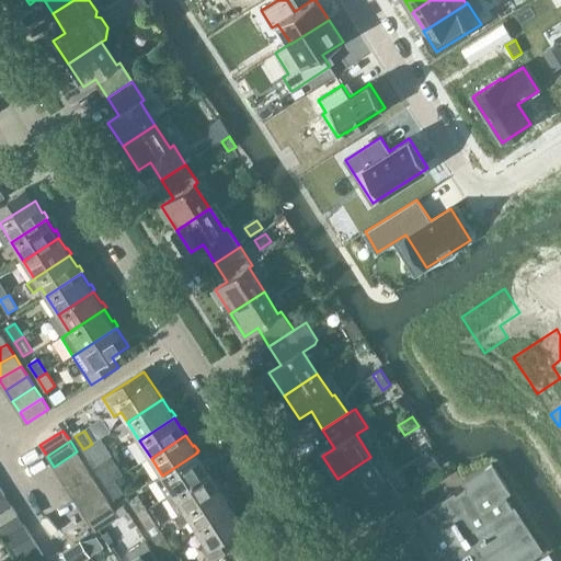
[(92,444),(83,449),(92,464),(101,457),(92,444)]
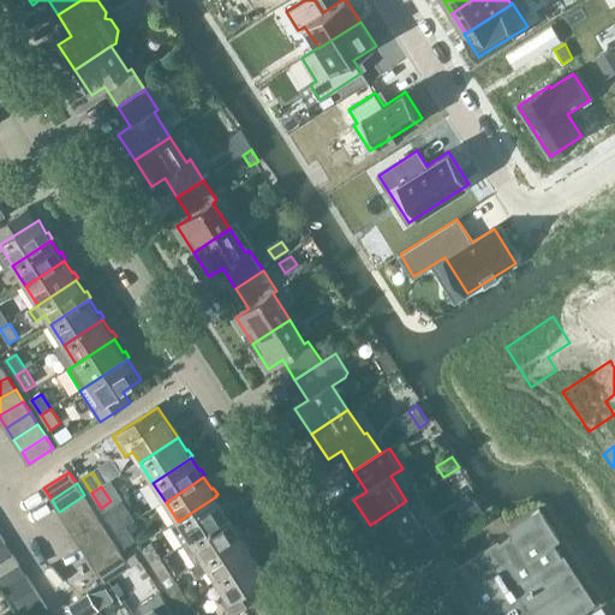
[(66,524),(91,507),(84,495),(59,512),(66,524)]
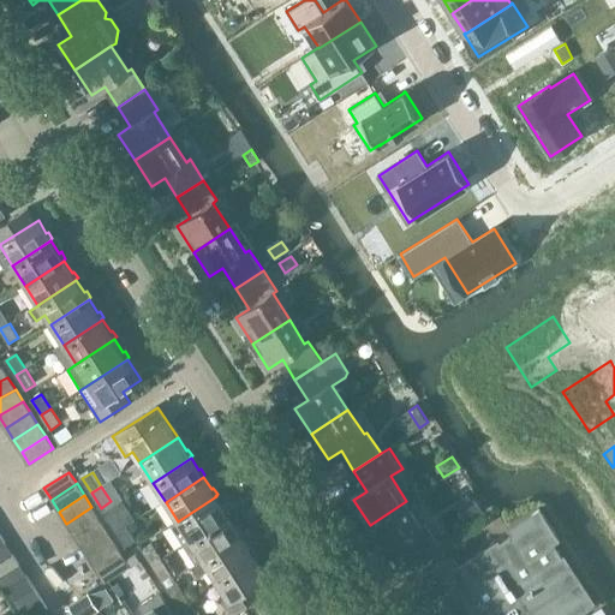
[(228,517),(228,515),(230,514),(226,508),(224,509),(216,496),(178,521),(172,525),(185,545),(228,517)]
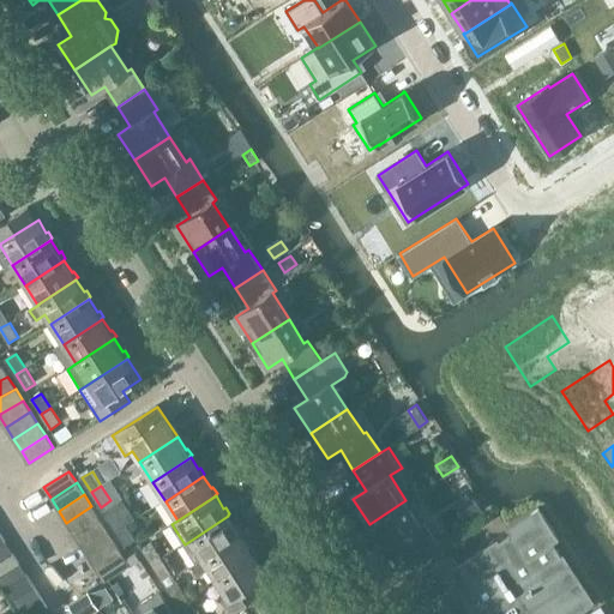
[(369,524),(386,549),(398,541),(411,561),(439,543),(425,523),(422,525),(405,500),(369,524)]
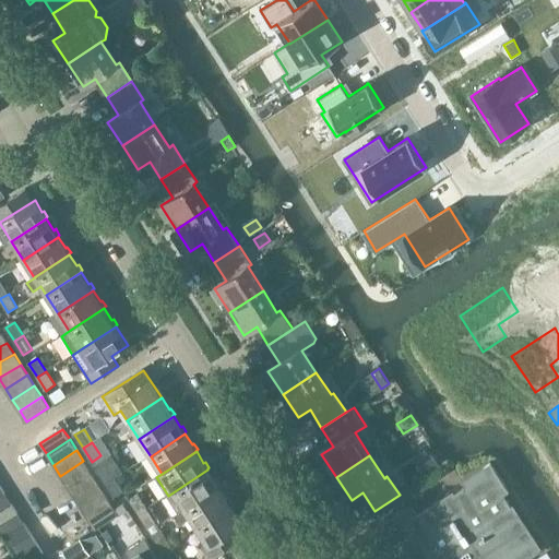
[(60,476),(68,486),(91,472),(83,461),(60,476)]
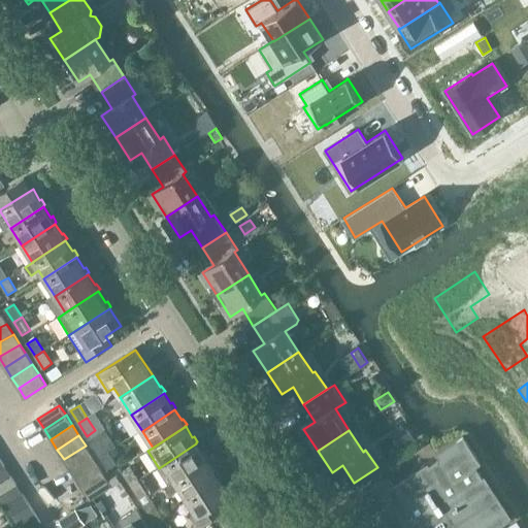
[(388,476),(361,494),(381,525),(386,521),(390,527),(498,527),(510,521),(475,467),(481,463),(463,435),(436,453),(439,458),(395,487),(388,476)]
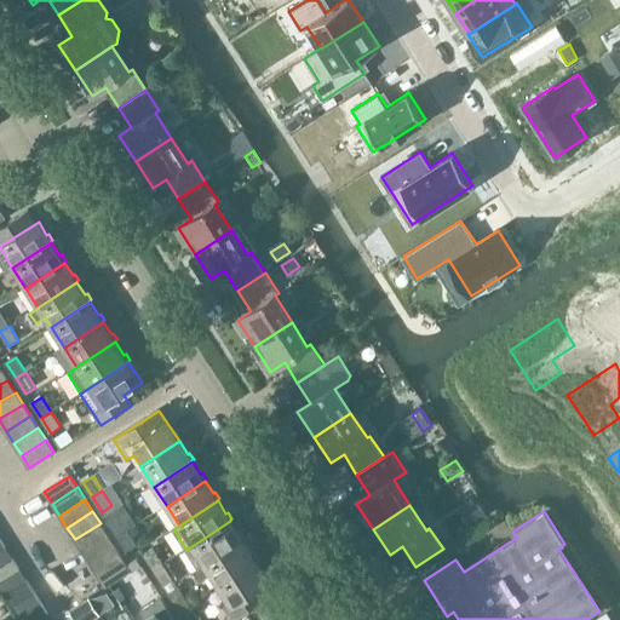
[(118,537),(128,530),(119,515),(108,522),(118,537)]
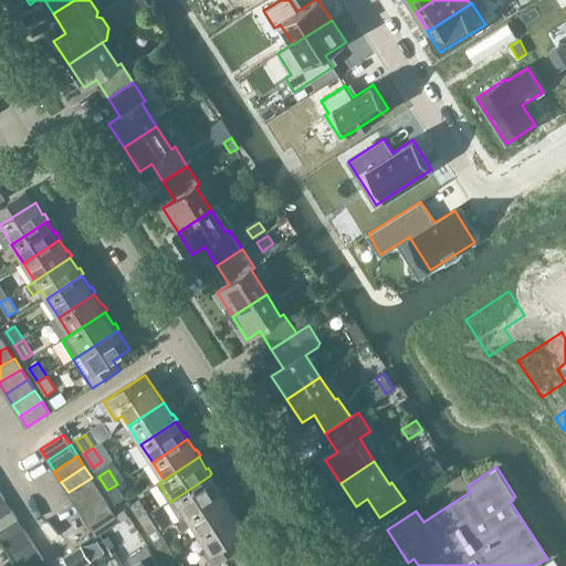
[(182,520),(187,516),(222,494),(221,493),(223,492),(220,485),(218,488),(210,475),(170,502),(182,520)]
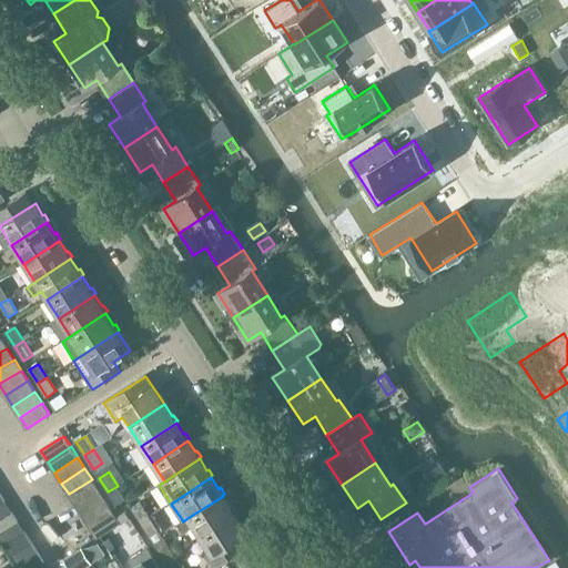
[(75,505),(99,490),(92,479),(69,494),(75,505)]
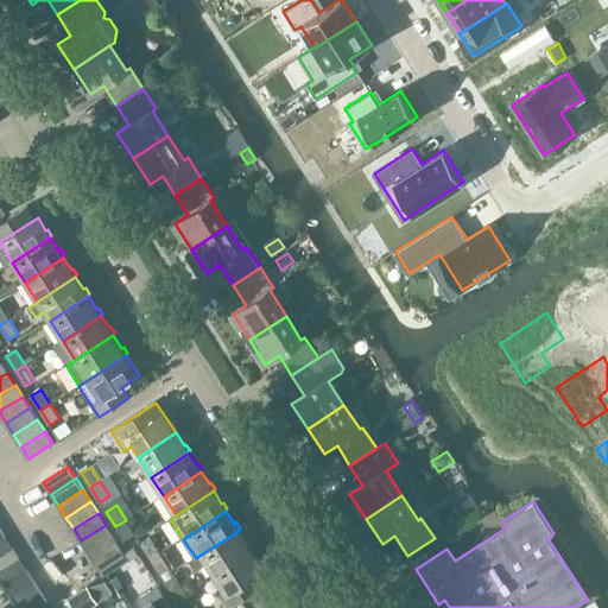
[(126,520),(115,526),(125,542),(135,534),(126,520)]
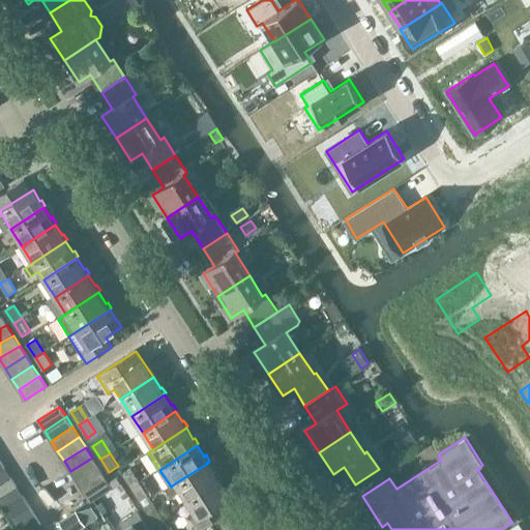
[(77,481),(98,468),(92,458),(70,471),(77,481)]
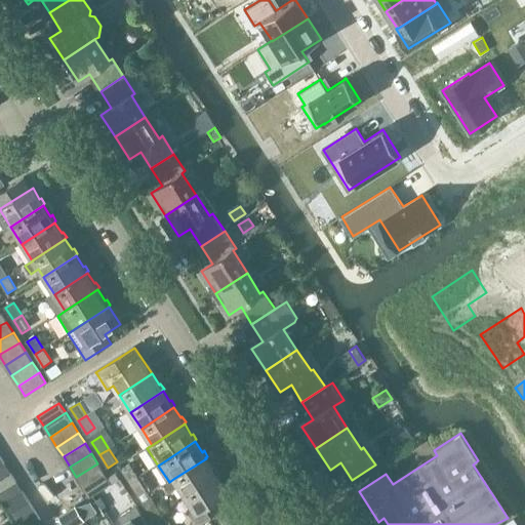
[(175,502),(185,496),(217,475),(216,474),(218,473),(214,468),(213,469),(206,458),(173,479),(169,482),(164,485),(175,502)]
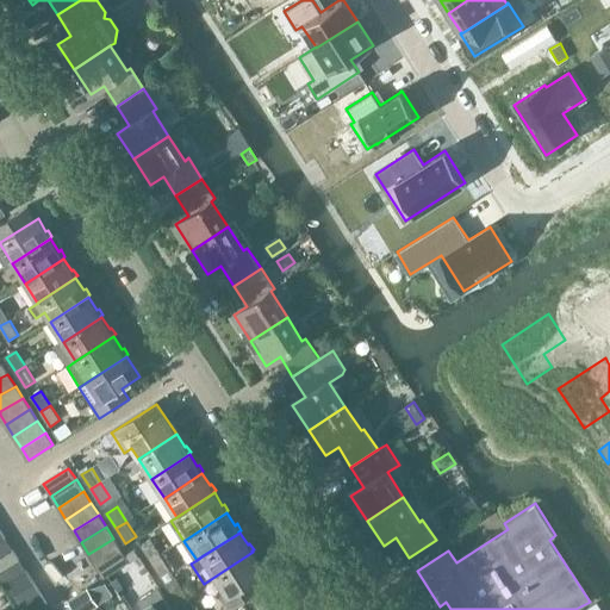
[(7,539),(0,542),(0,558),(14,549),(7,539)]
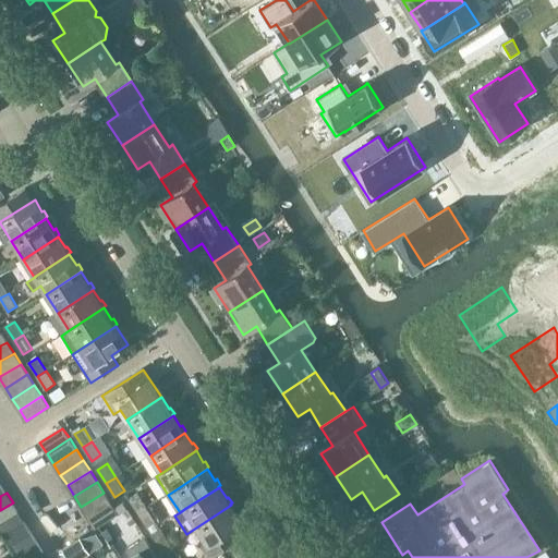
[(104,493),(81,507),(88,518),(111,502),(104,493)]
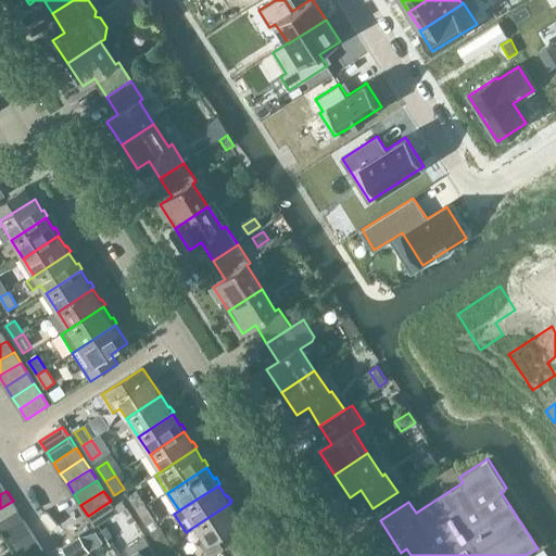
[(138,512),(147,505),(138,492),(128,497),(138,512)]
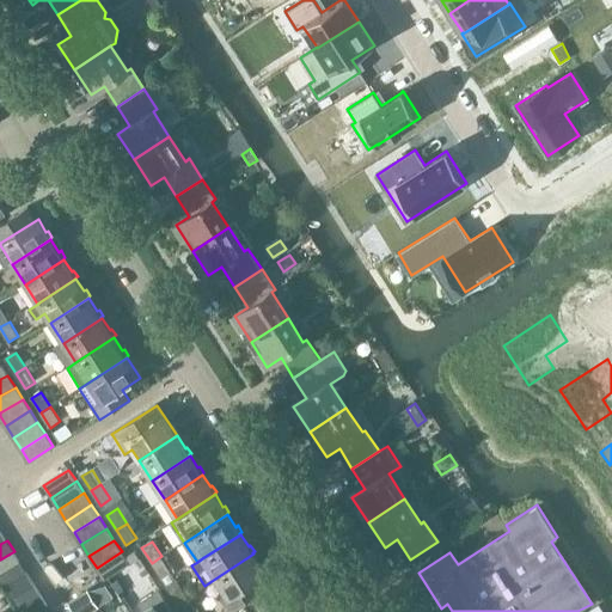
[(14,551),(0,560),(0,575),(22,562),(14,551)]
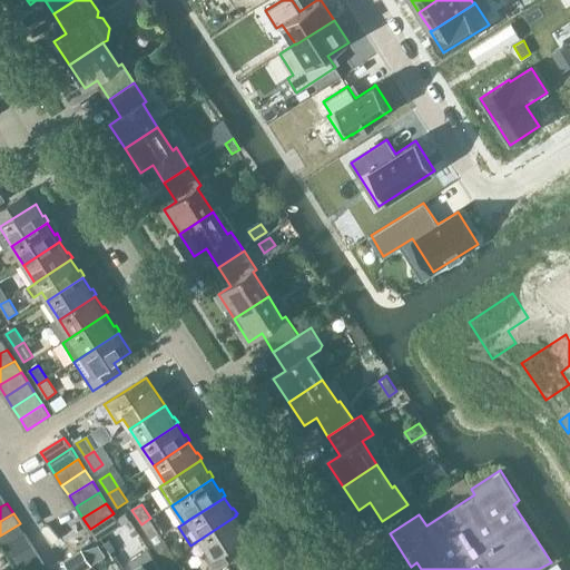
[(90,529),(97,540),(98,541),(121,526),(117,519),(114,513),(90,529)]
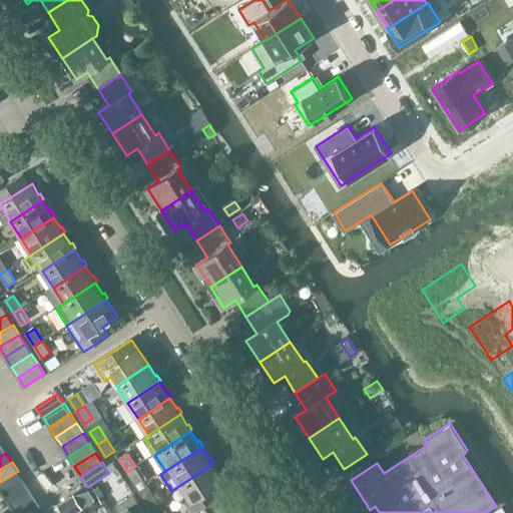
[(219,475),(212,464),(180,485),(190,501),(185,504),(191,512),(194,512),(215,500),(230,489),(220,474),(219,475)]
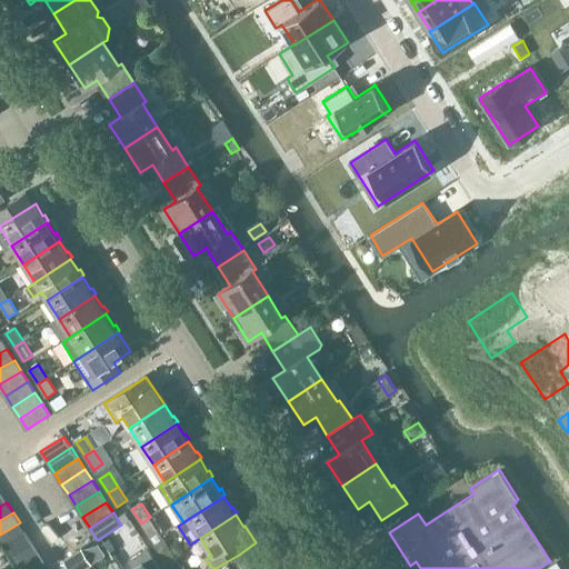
[(150,517),(141,523),(150,537),(159,531),(150,517)]
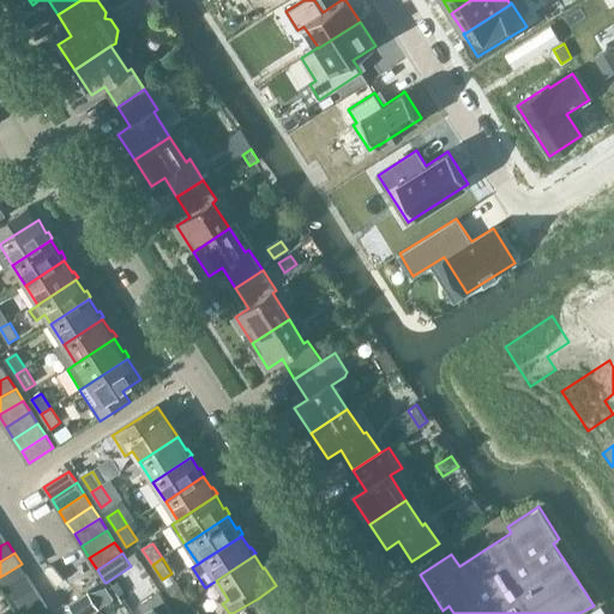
[(22,564),(0,577),(7,589),(28,575),(22,564)]
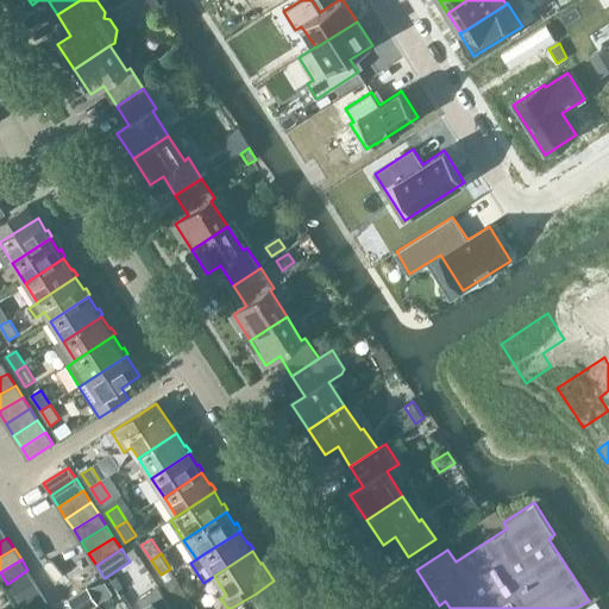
[(27,570),(7,584),(14,595),(35,581),(27,570)]
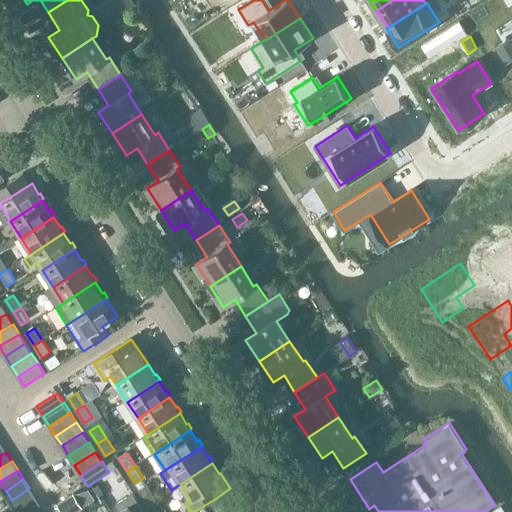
[(98,485),(94,488),(99,496),(104,493),(98,485)]
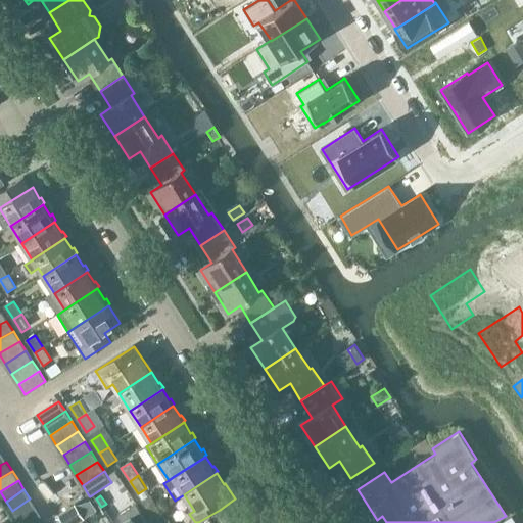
[(151,515),(159,510),(151,496),(143,502),(151,515)]
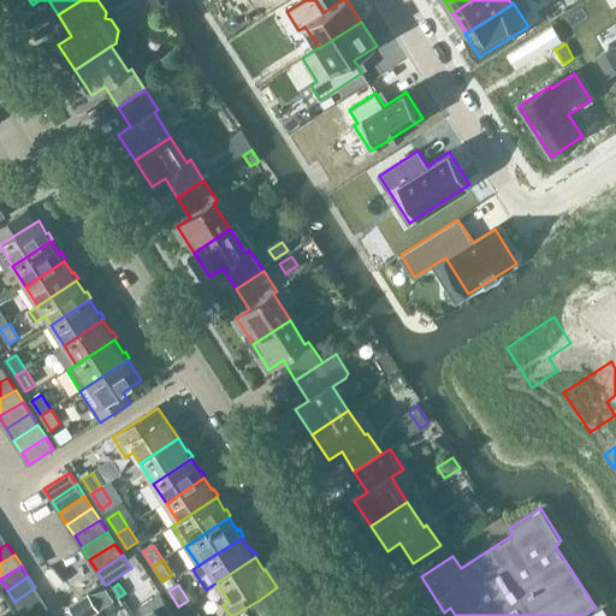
[(35,587),(15,602),(21,612),(42,598),(35,587)]
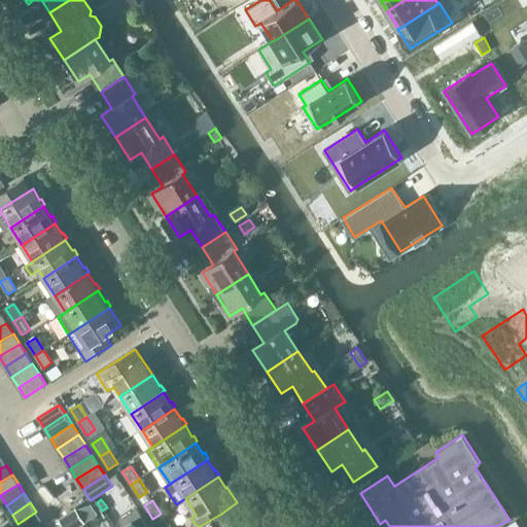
[(80,514),(85,522),(98,514),(93,505),(80,514)]
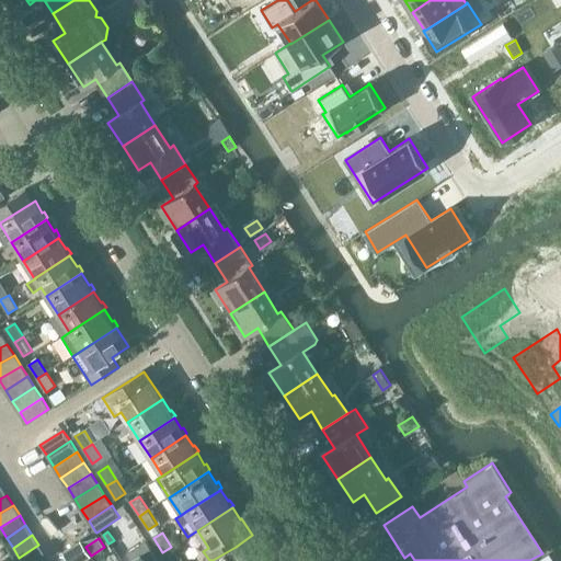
[(19,558),(21,560),(35,560),(45,556),(38,545),(19,558)]
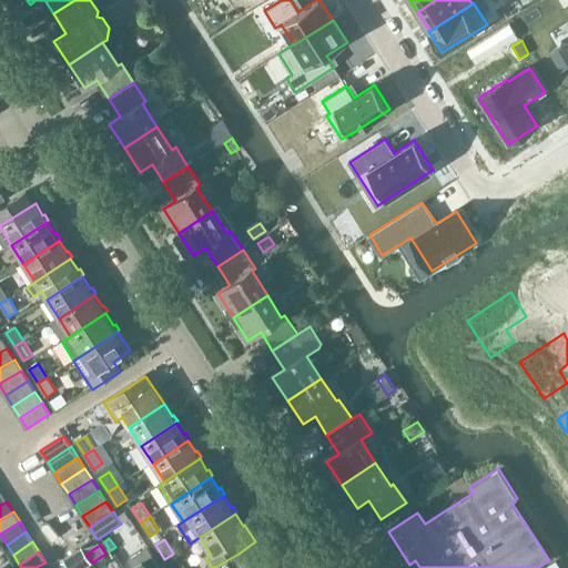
[(82,567),(92,563),(87,554),(72,563),(75,567),(82,567)]
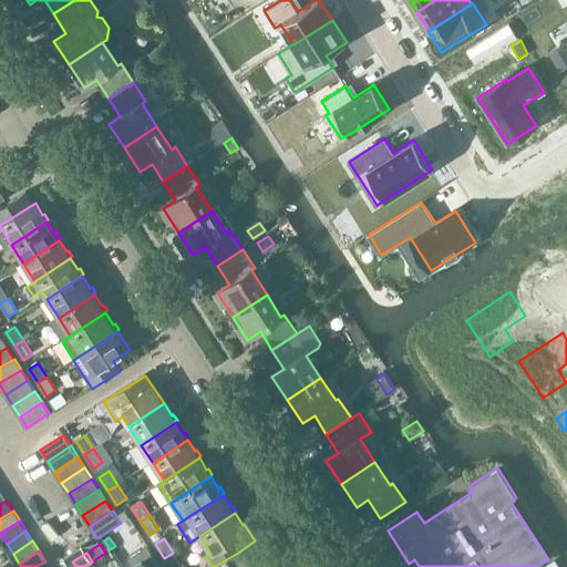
[(182,566),(173,553),(164,558),(169,566),(182,566)]
